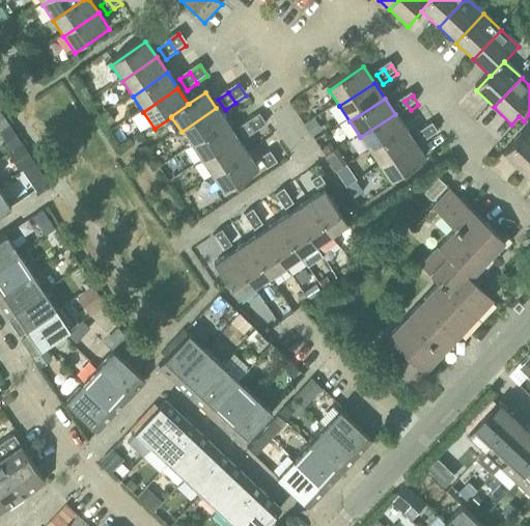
[(411,110),(405,101),(397,106),(403,115),(411,110)]
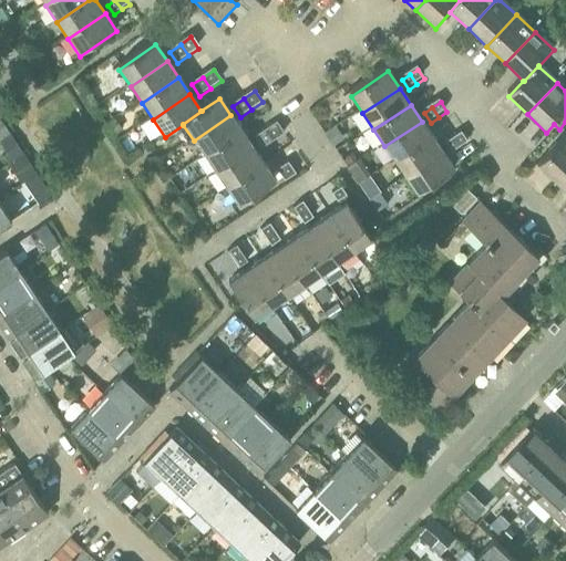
[(230,115),(194,141),(205,157),(243,132),(230,115)]
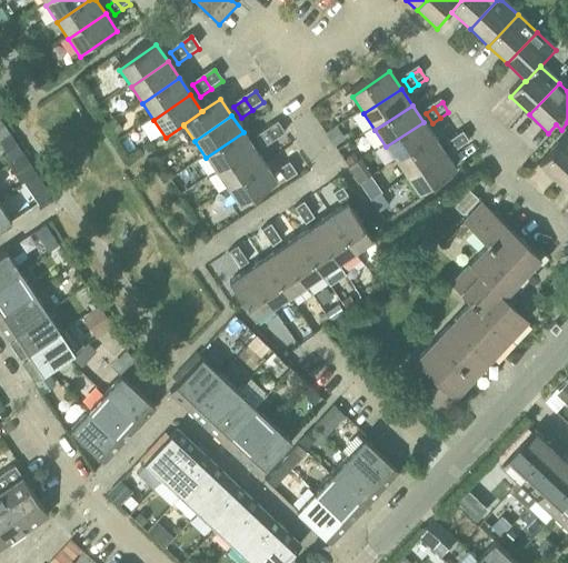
[(397,163),(435,139),(424,122),(386,147),(397,163)]
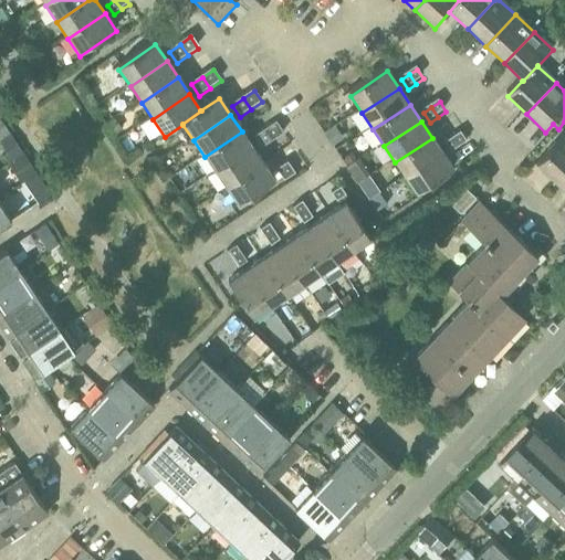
[(265,131),(273,143),(284,135),(276,124),(265,131)]
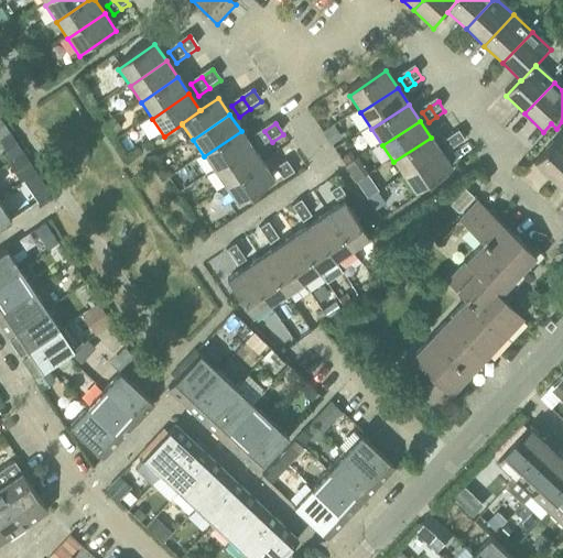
[(335,130),(325,137),(333,150),(343,142),(335,130)]
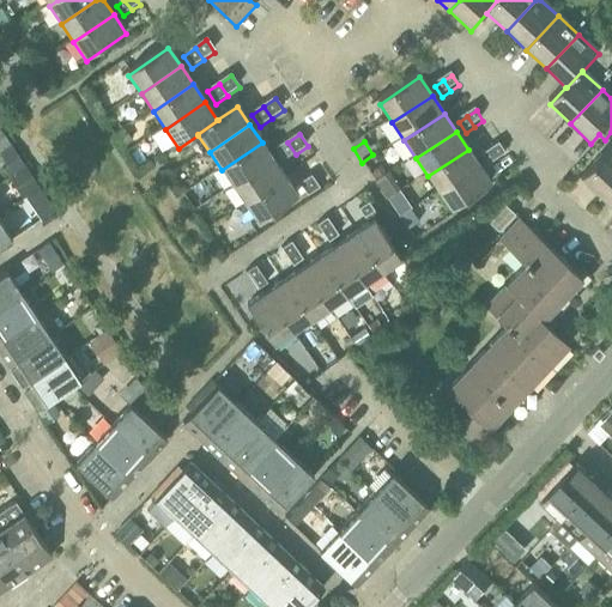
[(262,143),(222,170),(234,188),(274,161),(262,143)]
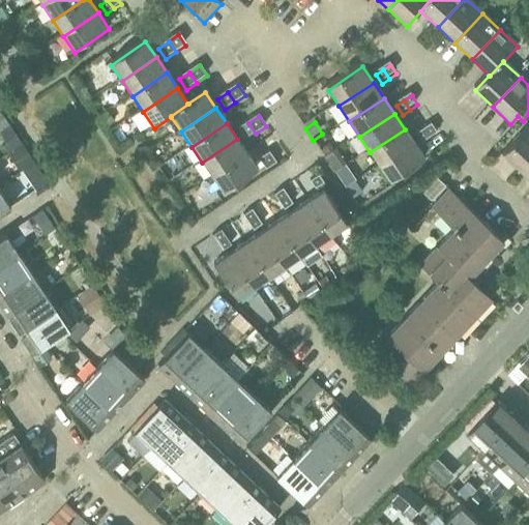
[(256,134),(248,123),(238,129),(245,141),(256,134)]
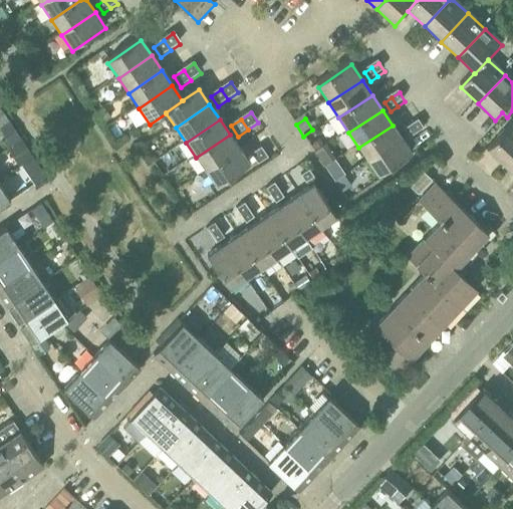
[(412,128),(418,137),(425,132),(420,122),(412,128)]
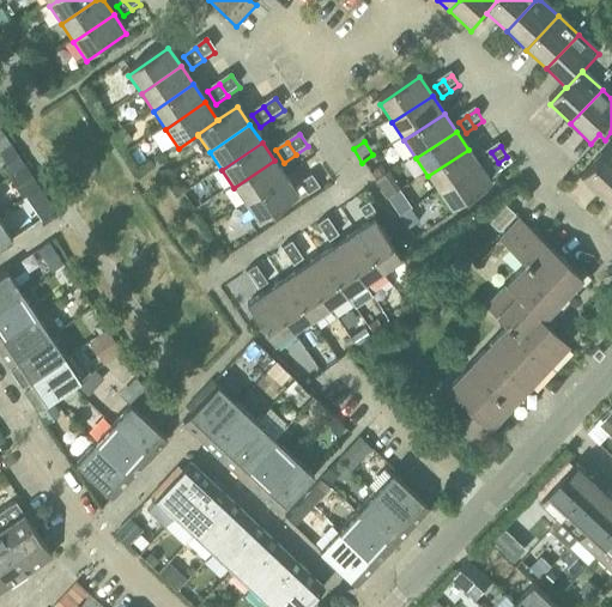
[(603,201),(611,189),(611,149),(581,181),(603,201)]
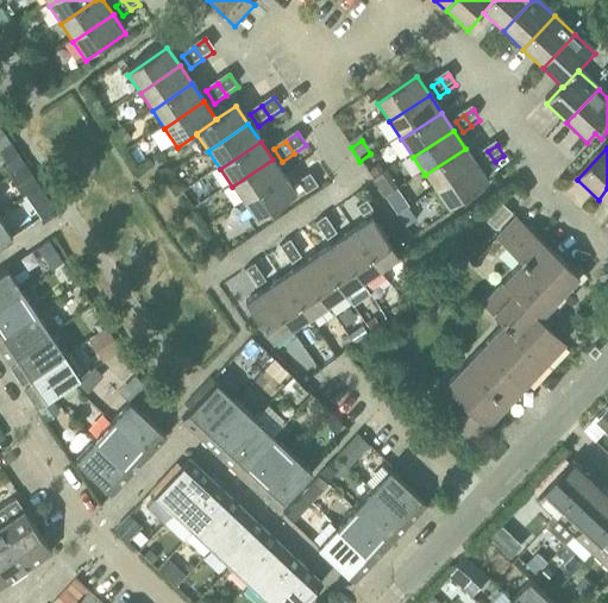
[(438,193),(477,165),(465,149),(425,175),(438,193)]
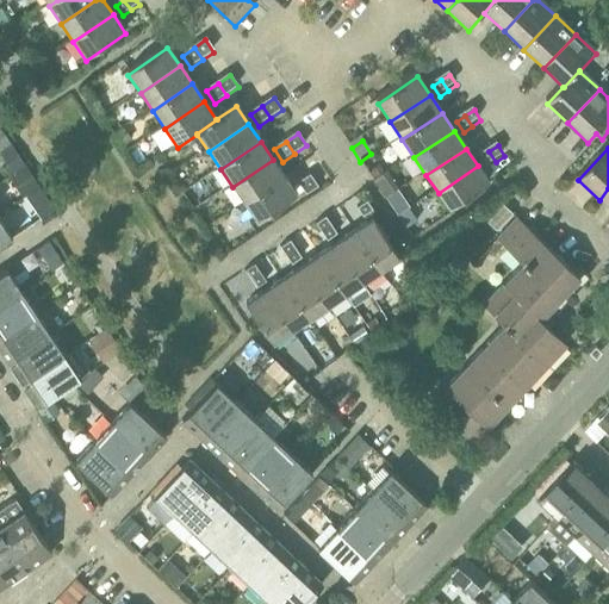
[(496,162),(489,151),(480,157),(488,167),(496,162)]
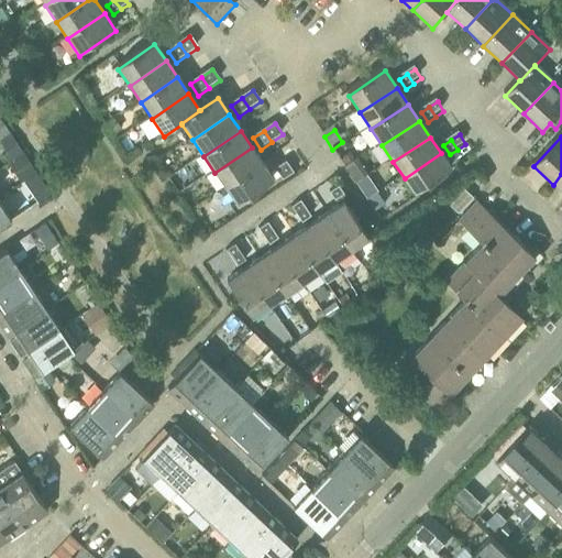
[(15,148),(2,156),(8,165),(21,156),(15,148)]
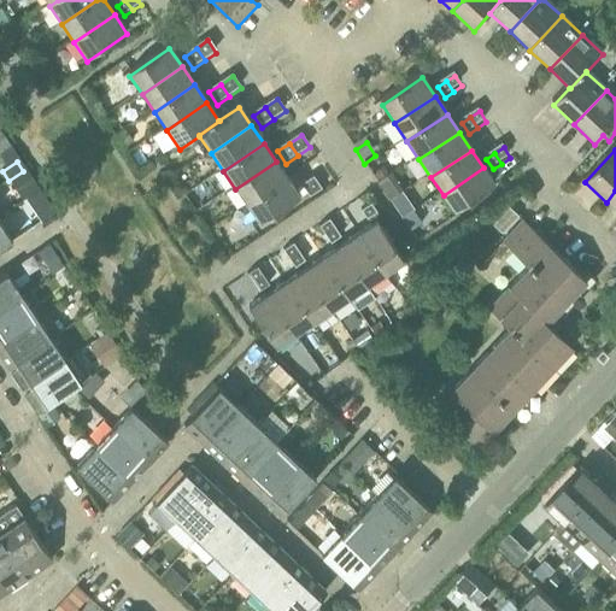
[(276,162),(235,189),(247,207),(288,180),(276,162)]
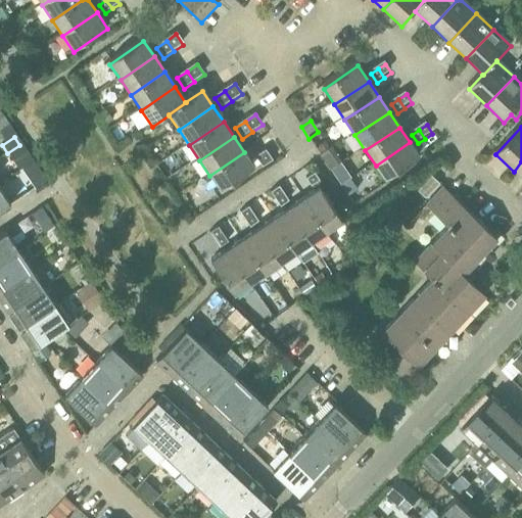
[(410,142),(376,166),(386,182),(421,158),(410,142)]
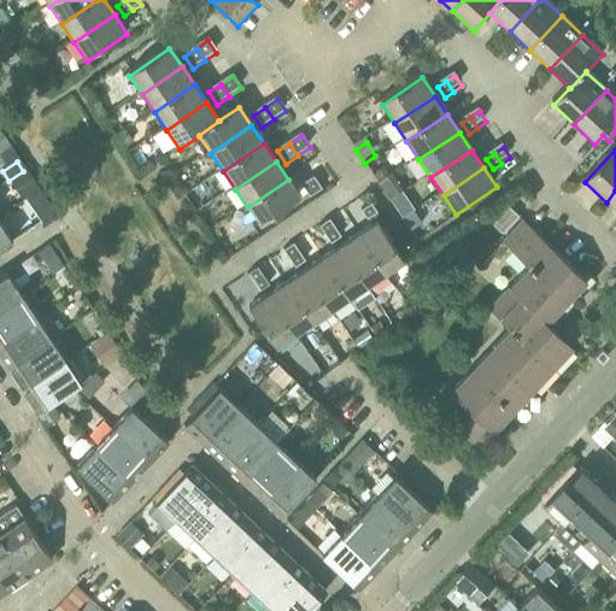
[(385,170),(376,176),(381,183),(389,178),(385,170)]
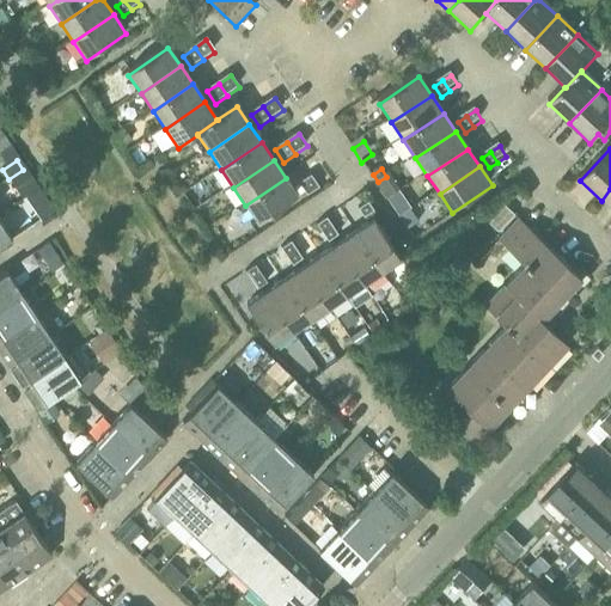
[(25,172),(13,179),(26,199),(38,191),(25,172)]
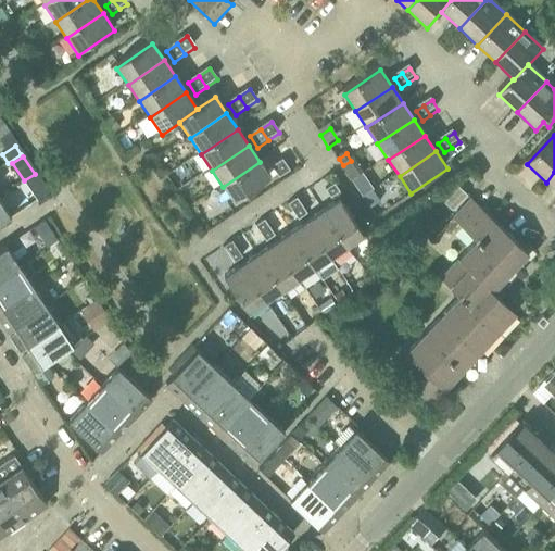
[(284,161),(273,168),(280,179),(291,172),(284,161)]
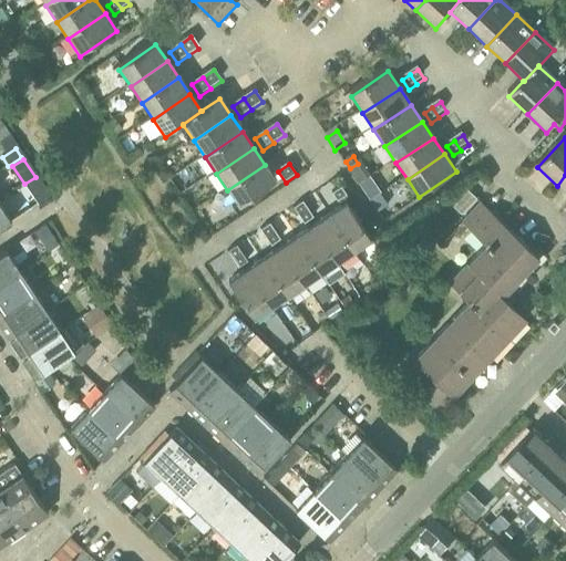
[(265,165),(227,190),(239,207),(277,182),(265,165)]
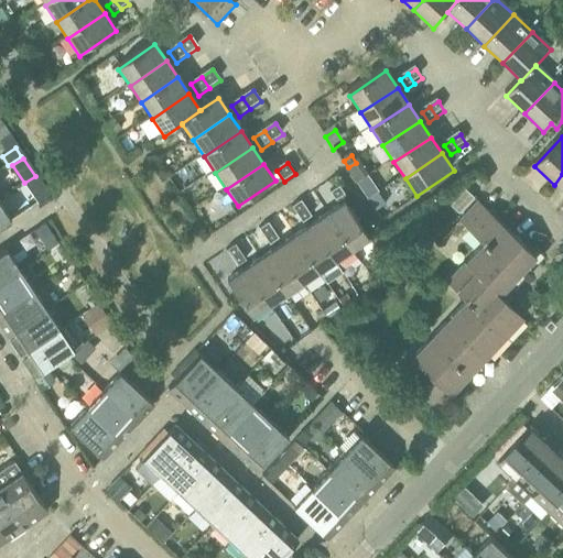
[(24,183),(23,184),(36,204),(49,196),(35,176),(24,183)]
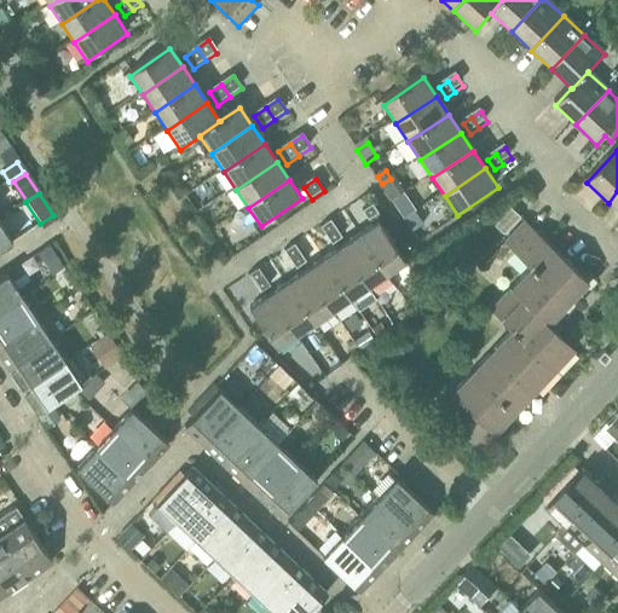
[(404,197),(393,204),(398,212),(409,204),(404,197)]
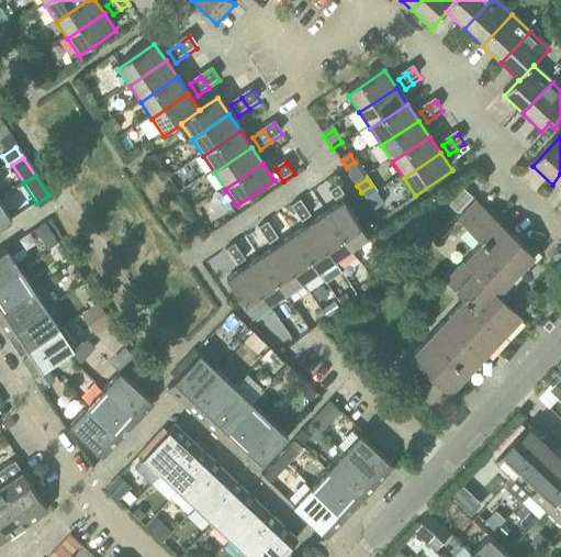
[(331,195),(335,203),(345,197),(339,189),(331,195)]
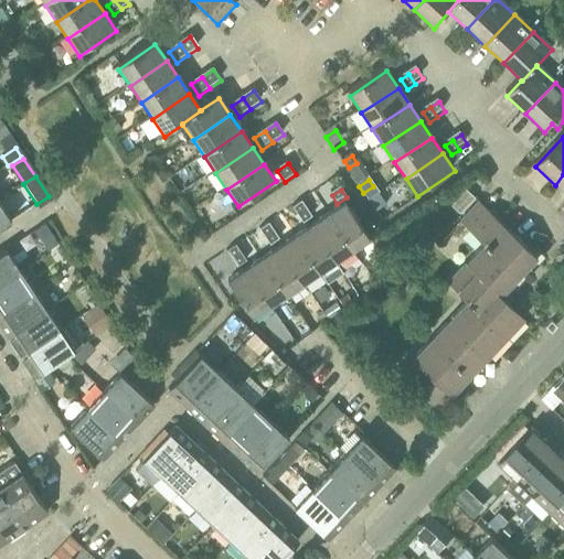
[(463,190),(448,206),(460,218),(476,202),(463,190)]
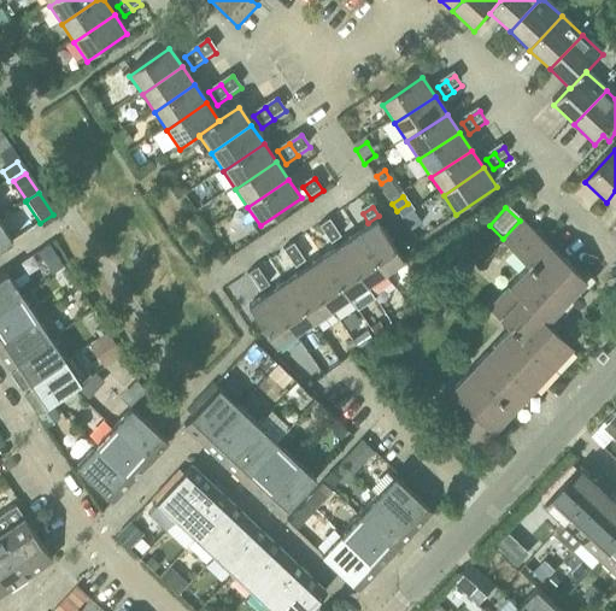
[(327,238),(336,231),(330,223),(321,229),(327,238)]
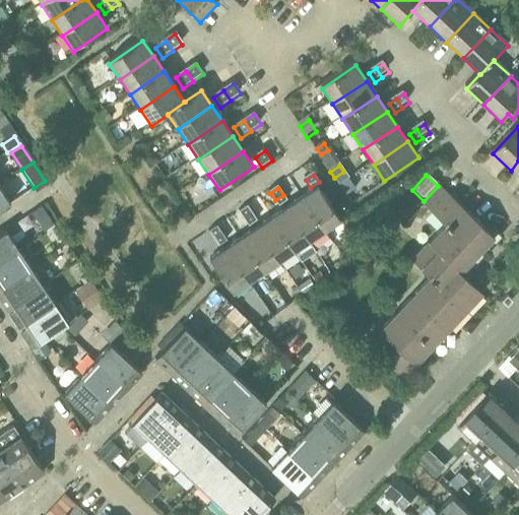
[(303,200),(326,234),(342,223),(319,189),(303,200)]
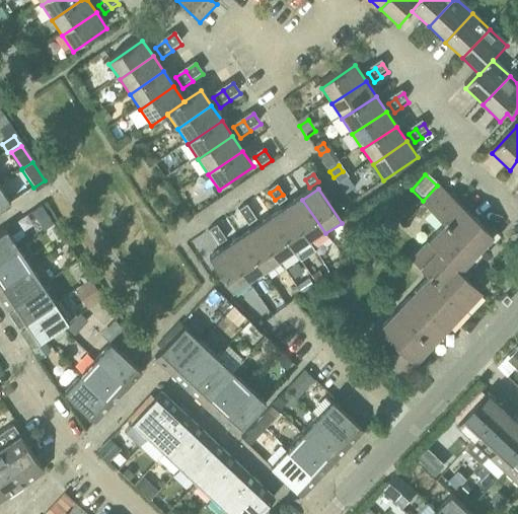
[(484,229),(440,189),(423,208),(445,228),(412,264),(430,281),(380,335),(397,351),(385,364),(403,381),(450,331),(445,326),(461,309),(465,314),(483,295),(460,275),(493,239),(498,244),(502,239),(487,225),(484,229)]
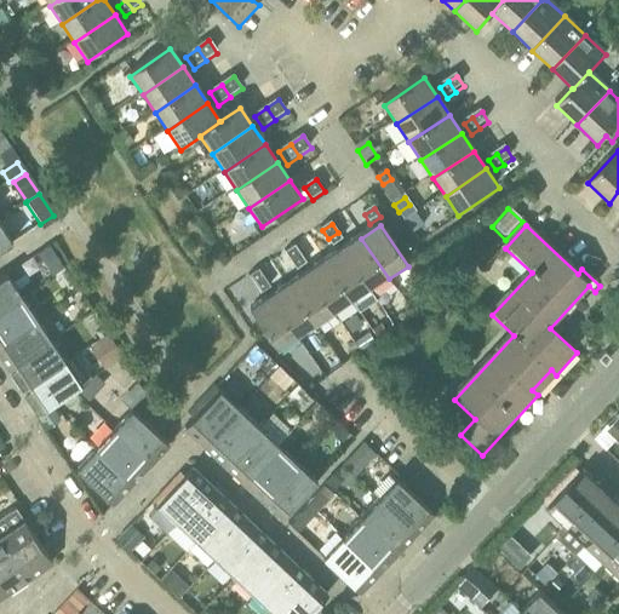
[(0,227),(0,254),(12,247),(0,227)]
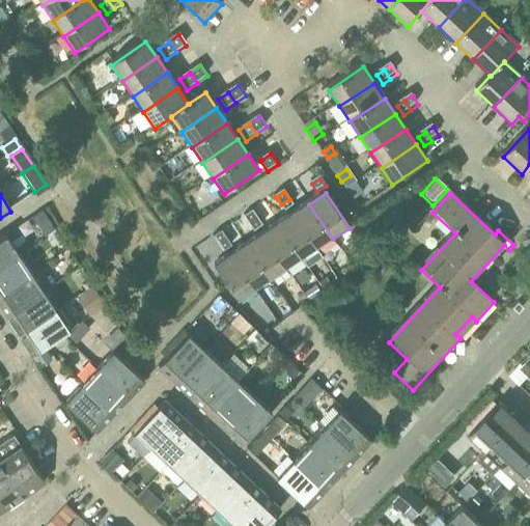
[(289,199),(281,204),(286,213),(295,206),(289,199)]
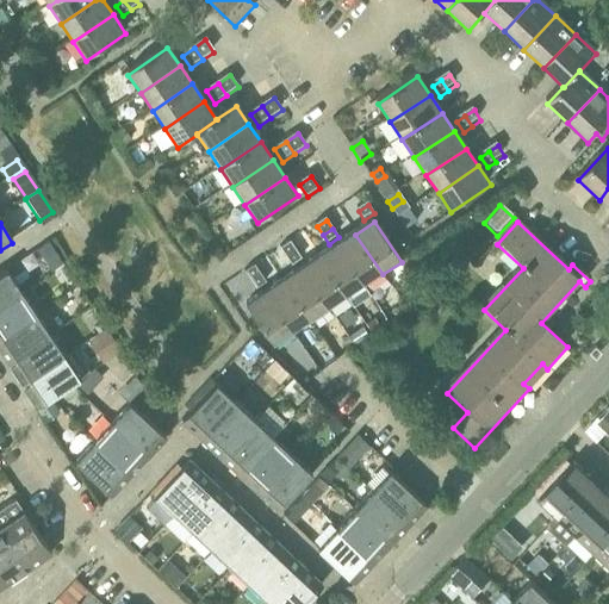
[(383,274),(355,235),(337,247),(365,286),(383,274)]
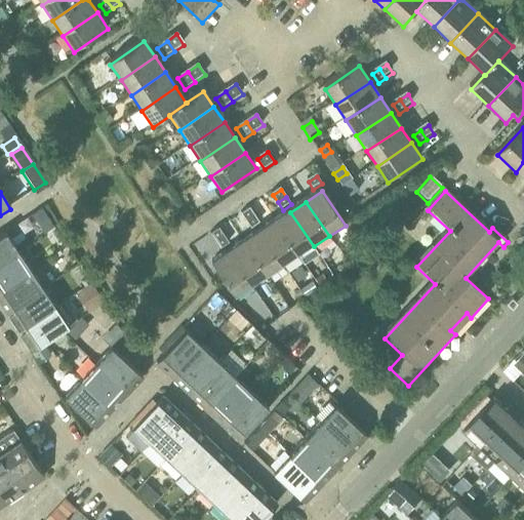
[(247,223),(255,217),(250,209),(242,215),(247,223)]
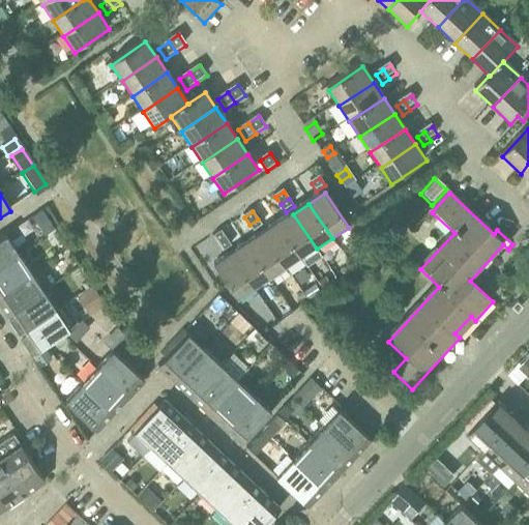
[(43,214),(33,221),(45,237),(55,231),(43,214)]
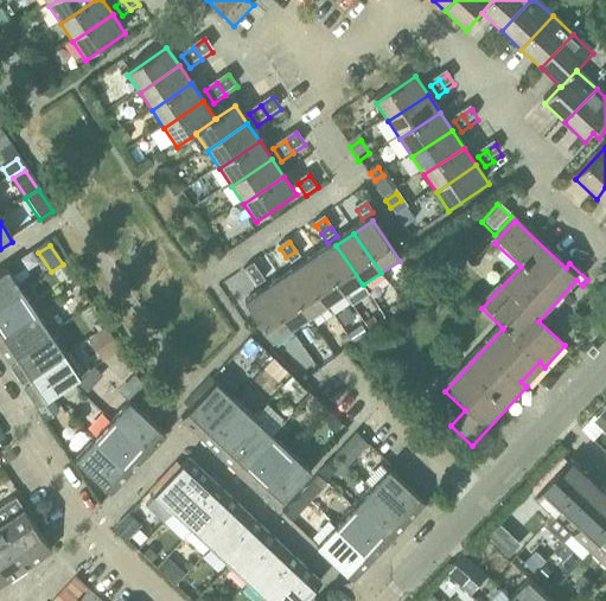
[(363,285),(336,245),(318,257),(345,296),(363,285)]
